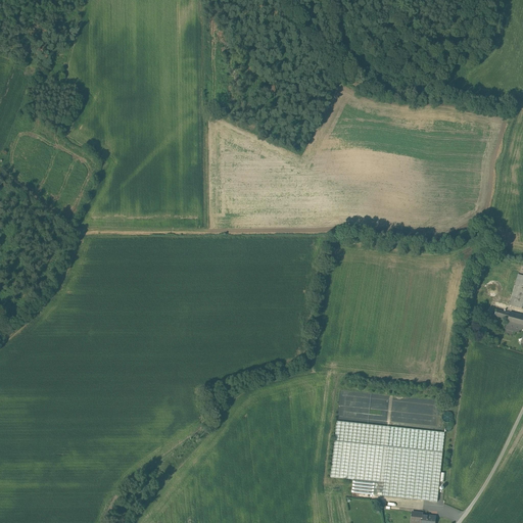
[(522,305),(522,276),(518,275),(510,302),(509,306),(522,310),(522,305)]
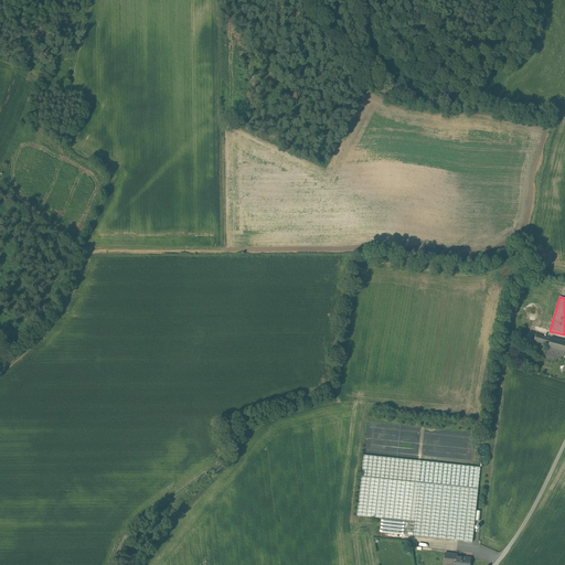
[(530,304),(528,305),(525,307),(524,309),(523,312),(524,315),(525,318),(528,319),(531,320),(533,321),(536,320),(539,318),(541,316),(541,313),(541,310),(540,307),(539,305),(535,304),(533,302),(530,304)]
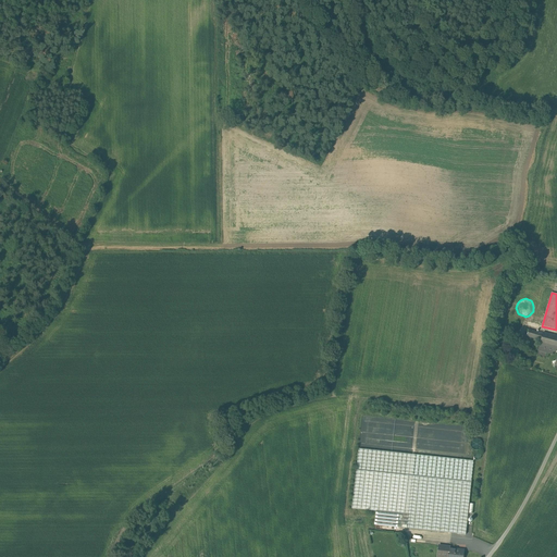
[(541,342),(543,333),(529,330),(527,337),(541,342)]
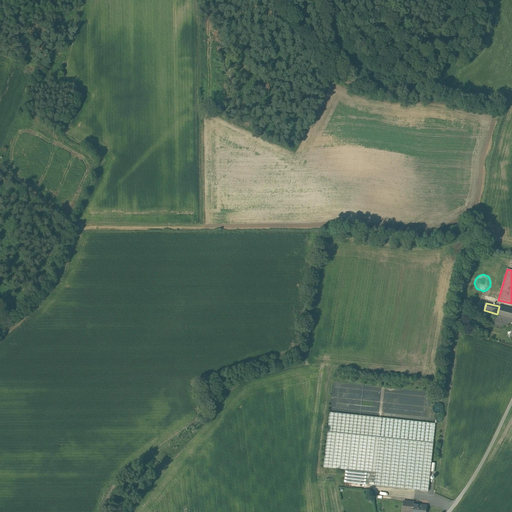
[(511,309),(499,306),(497,314),(494,323),(502,325),(508,327),(509,324),(511,325),(511,324),(511,321),(511,309)]
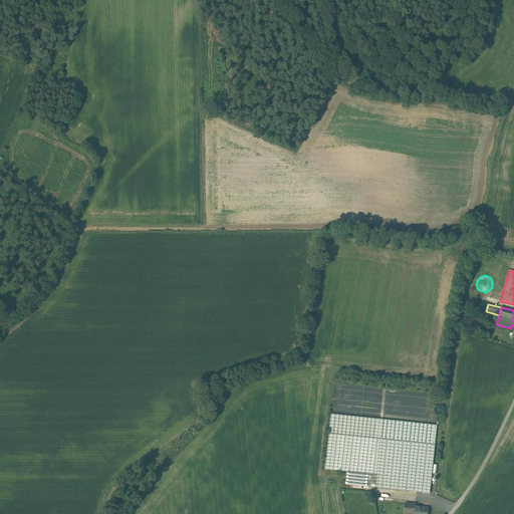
[(459,310),(456,312),(457,315),(460,318),(465,315),(461,309),(459,310)]
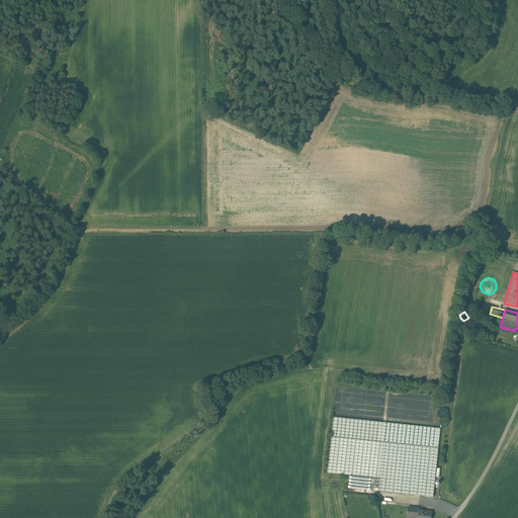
[(438,415),(439,417),(440,418),(442,419),(445,419),(446,418),(448,416),(449,414),(448,412),(448,410),(446,409),(444,408),(442,408),(440,409),(438,410),(437,413),(438,415)]
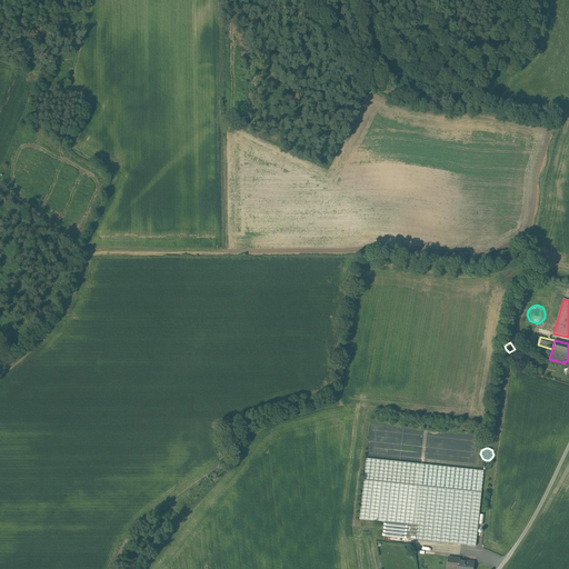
[(367,458),(365,480),(421,486),(481,492),(483,470),(476,470),(367,458)]
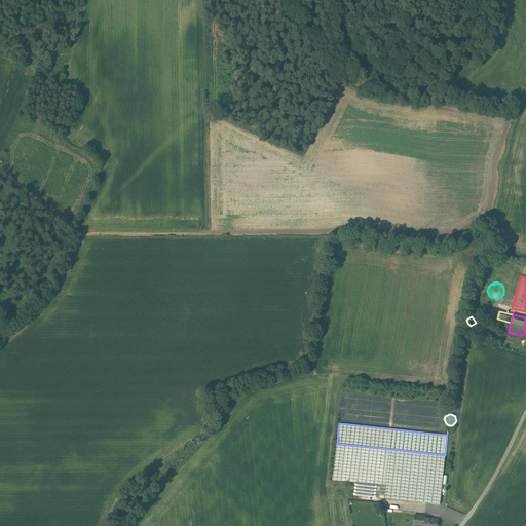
[(332,480),(355,483),(376,485),(385,486),(389,449),(337,444),(332,480)]
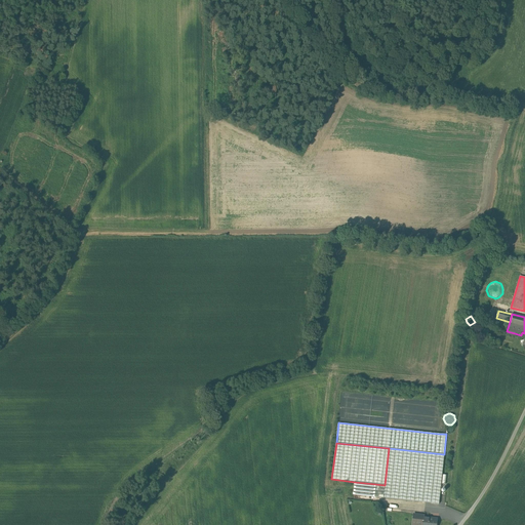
[(385,485),(375,484),(374,497),(439,503),(444,454),(389,448),(385,485)]
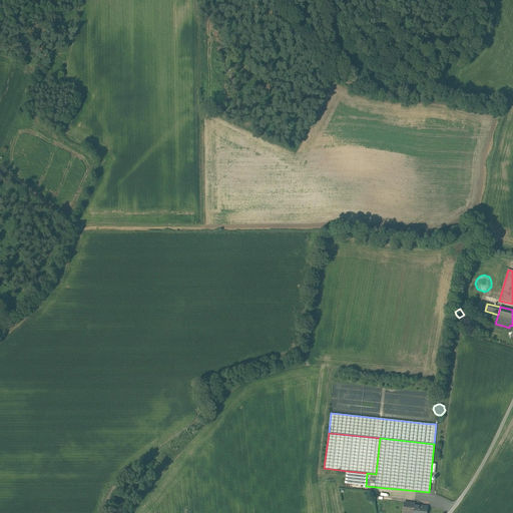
[(345,483),(366,486),(367,473),(347,471),(345,483)]
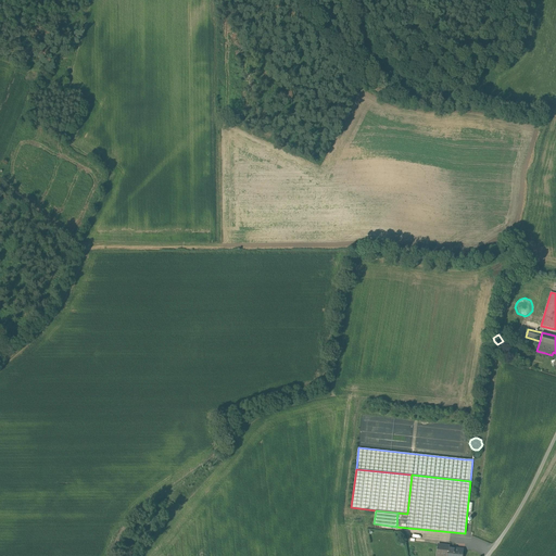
[(449,546),(438,545),(437,555),(444,555),(446,555),(449,547),(449,546)]
